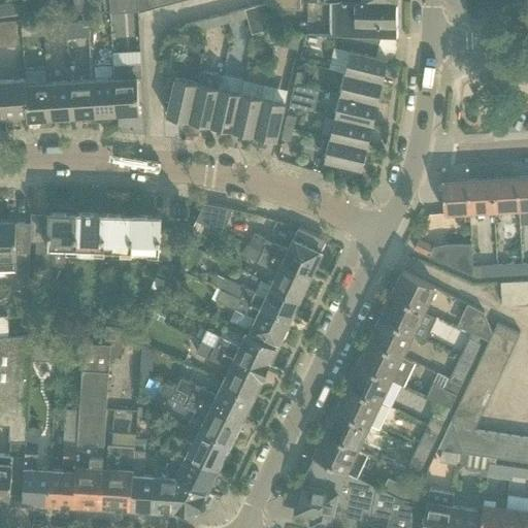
[(28,0),(27,0),(6,3),(8,15),(31,12),(28,0)]
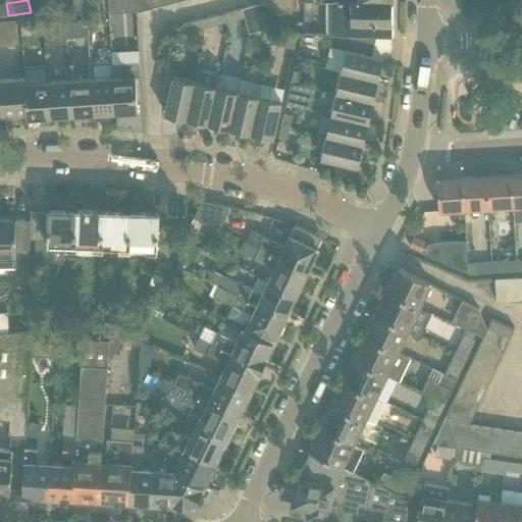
[(88,0),(75,0),(76,12),(81,12),(83,12),(90,11),(88,0)]
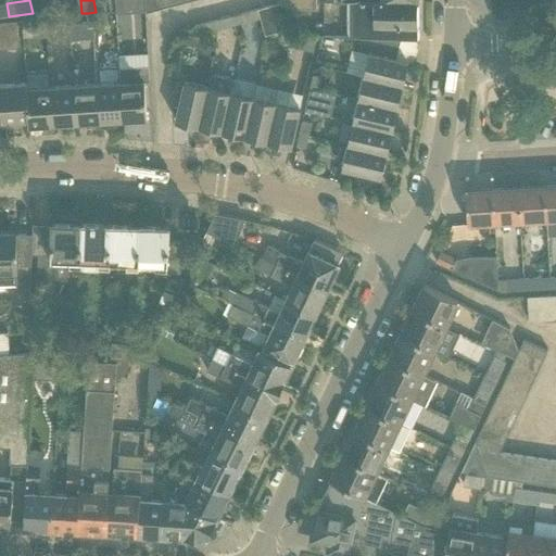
[(146,8),(144,0),(115,0),(116,10),(146,8)]
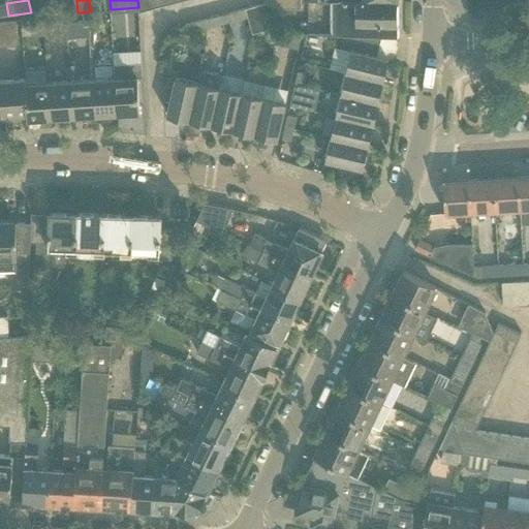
[(152,9),(149,0),(137,0),(138,7),(138,12),(152,9)]
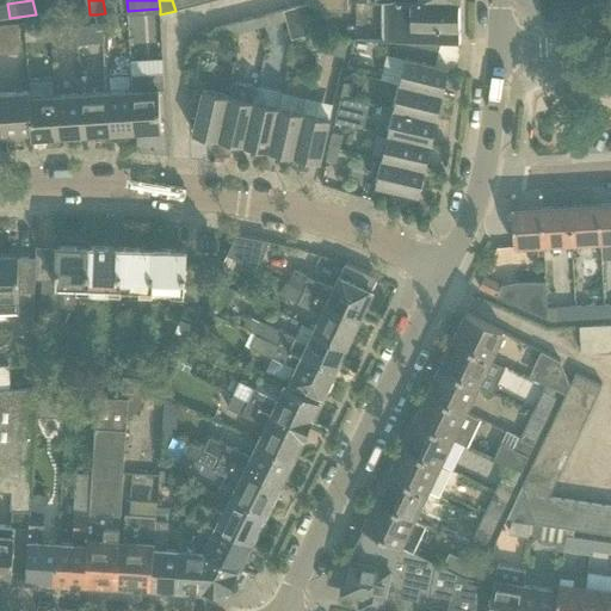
[(187,0),(172,0),(176,11),(190,7),(187,0)]
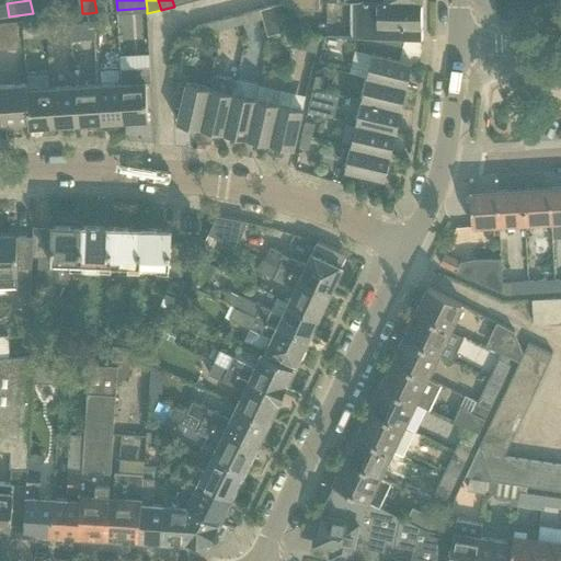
[(335,0),(283,0),(284,3),(285,10),(319,9),(319,2),(336,2),(335,0)]
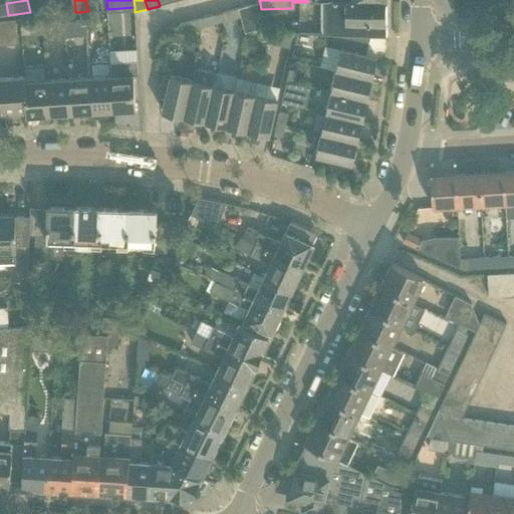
[(325,0),(326,1),(326,11),(331,11),(331,36),(343,36),(368,37),(386,37),(384,0),(325,0)]
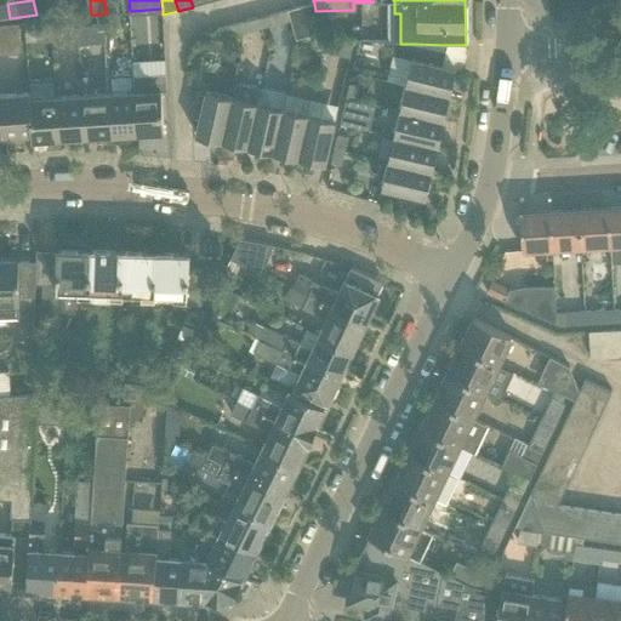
[(314,4),(284,12),(286,22),(312,15),(315,11),(314,4)]
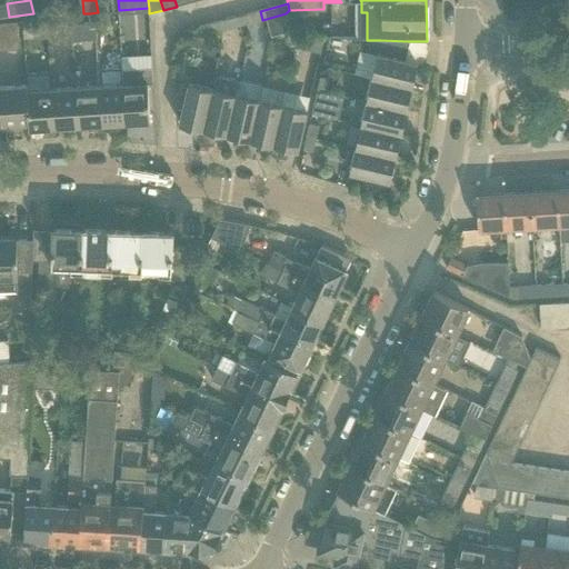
[(248,23),(262,20),(260,11),(246,15),(248,23)]
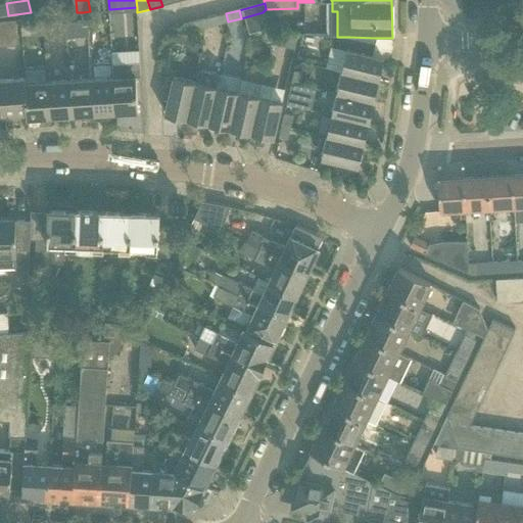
[(73,22),(66,22),(66,24),(66,38),(89,37),(88,26),(88,25),(92,25),(90,11),(83,12),(81,12),(82,19),(78,19),(78,21),(78,22),(73,22)]
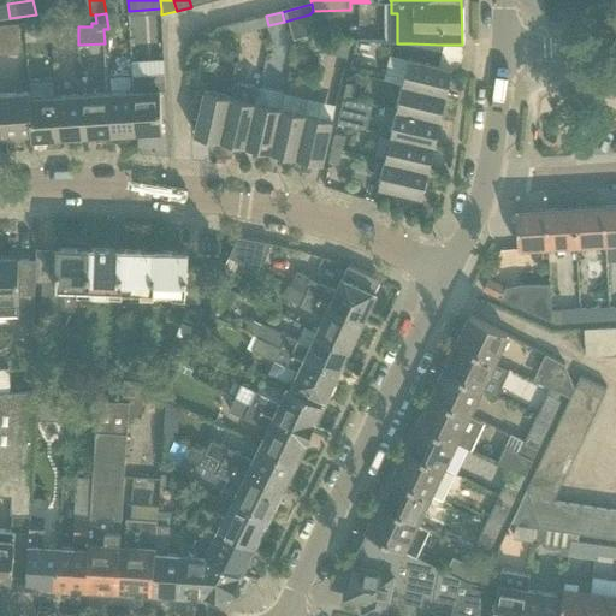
[(246,31),(262,27),(259,18),(243,22),(246,31)]
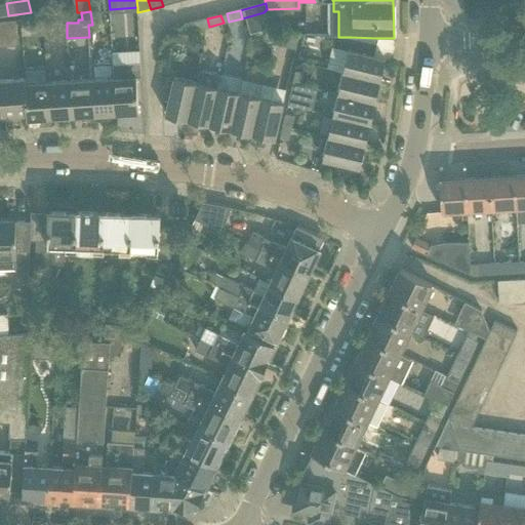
[(209,27),(207,18),(196,22),(198,30),(209,27)]
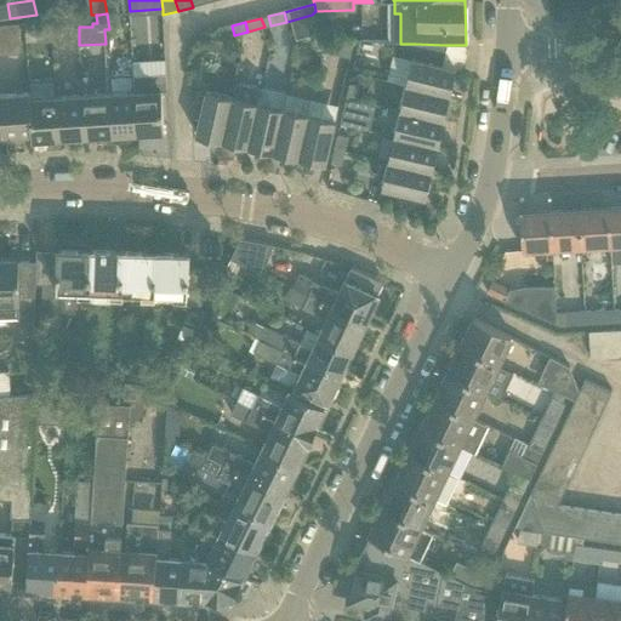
[(18,23),(4,24),(6,55),(21,53),(18,23)]
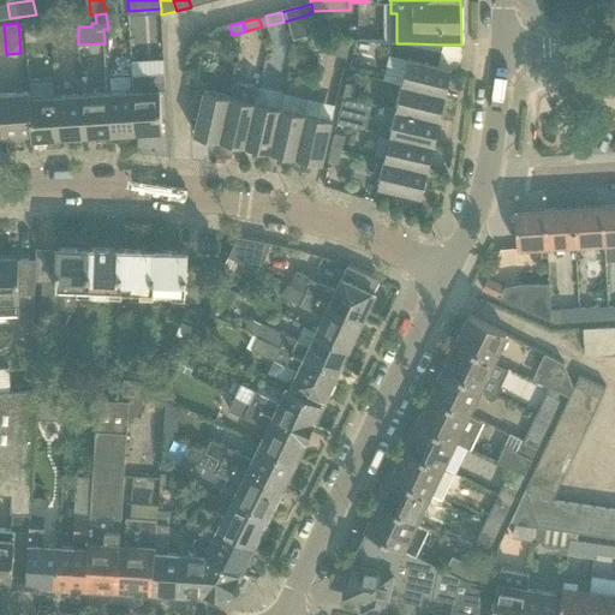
[(232,35),(230,25),(215,30),(218,39),(232,35)]
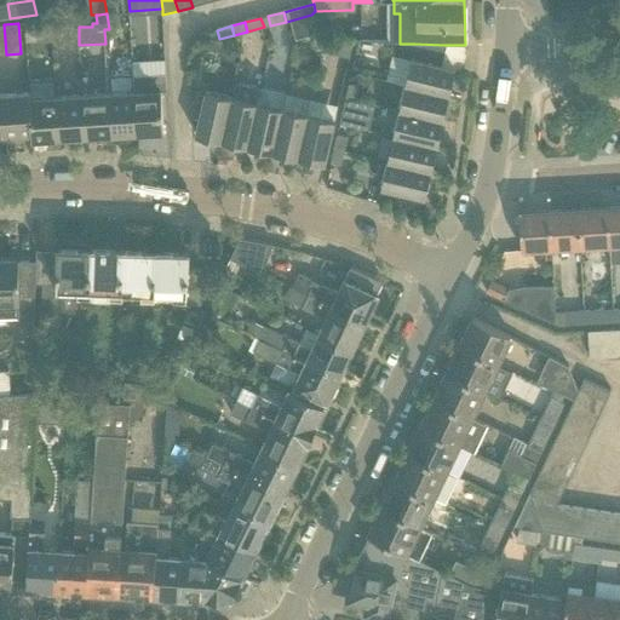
[(79,28),(59,28),(61,52),(80,51),(79,45),(79,28)]
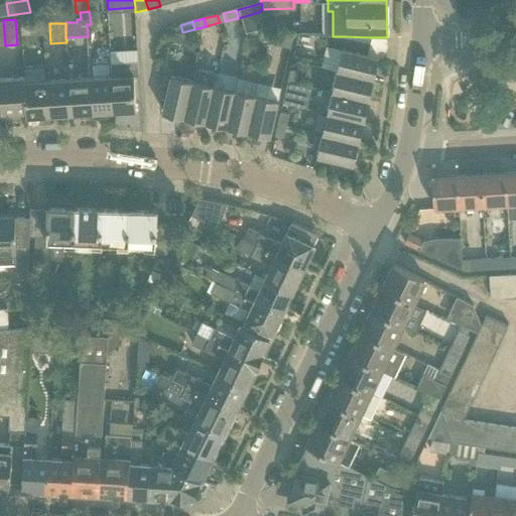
[(42,24),(20,26),(21,34),(21,35),(42,33),(42,24)]
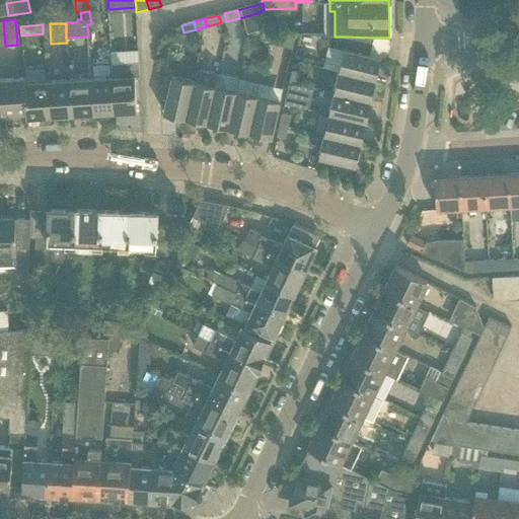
[(285,47),(294,49),(297,36),(288,34),(285,47)]
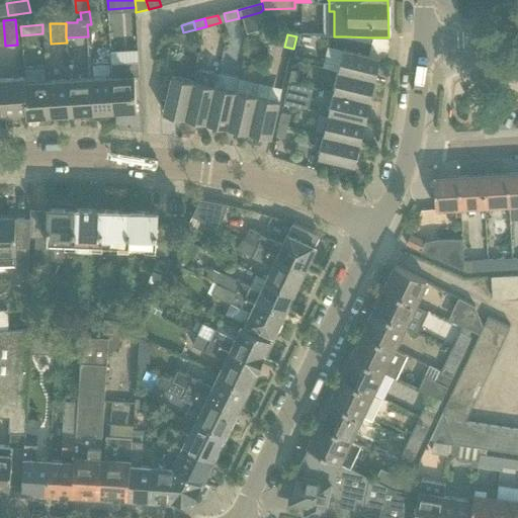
[(337,36),(335,48),(343,50),(339,71),(374,80),(380,58),(368,55),(371,37),(346,36),(337,36)]
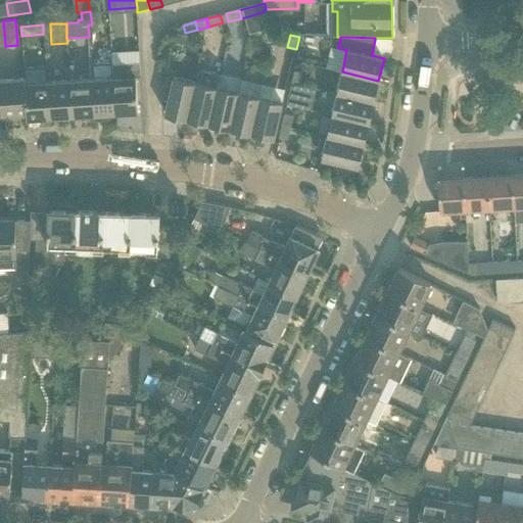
[(139,50),(111,52),(112,65),(113,79),(115,113),(139,111),(137,92),(136,77),(140,77),(139,63),(139,50)]
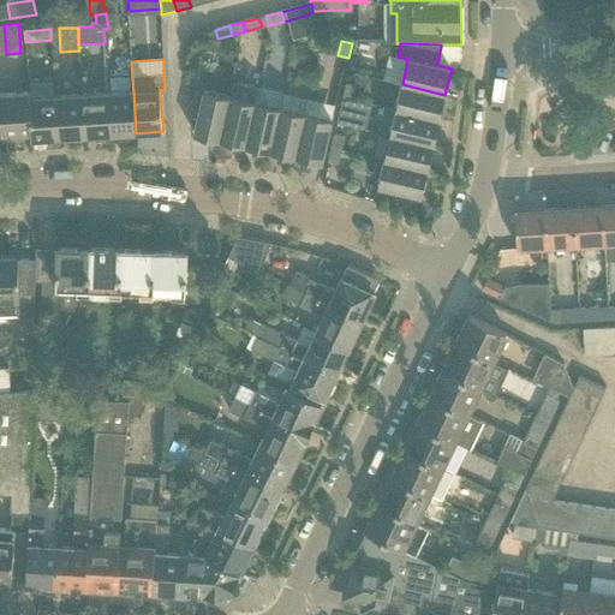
[(221,141),(246,145),(256,102),(258,89),(233,84),(231,96),(221,141)]
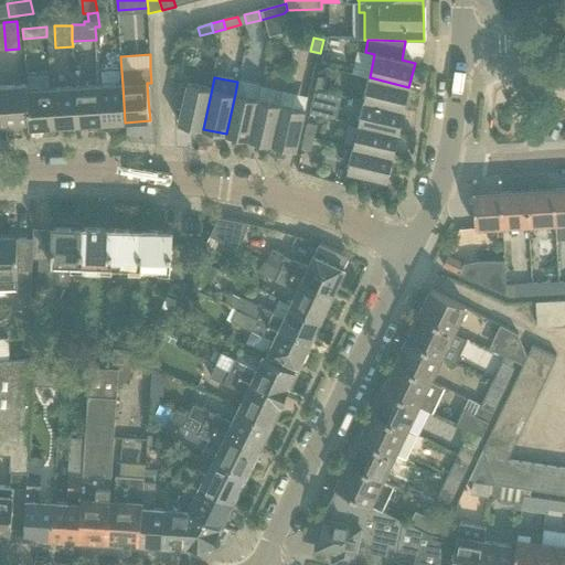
[(318,77),(316,89),(317,89),(319,91),(320,91),(323,92),(327,78),(318,77)]
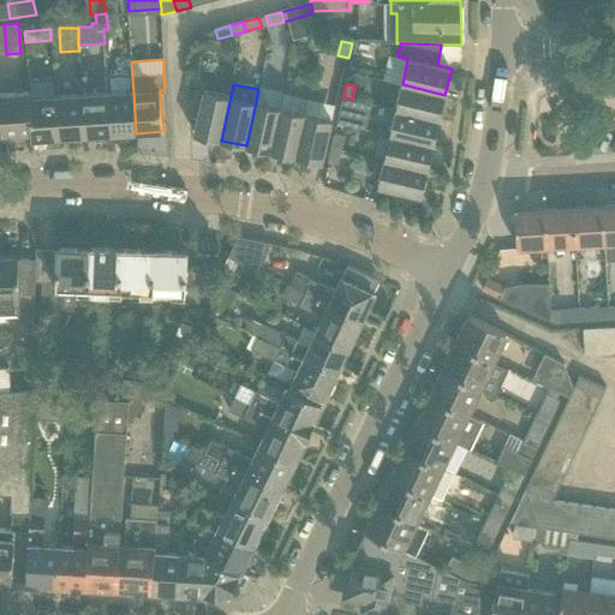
[(440,120),(445,95),(402,84),(396,109),(440,120)]
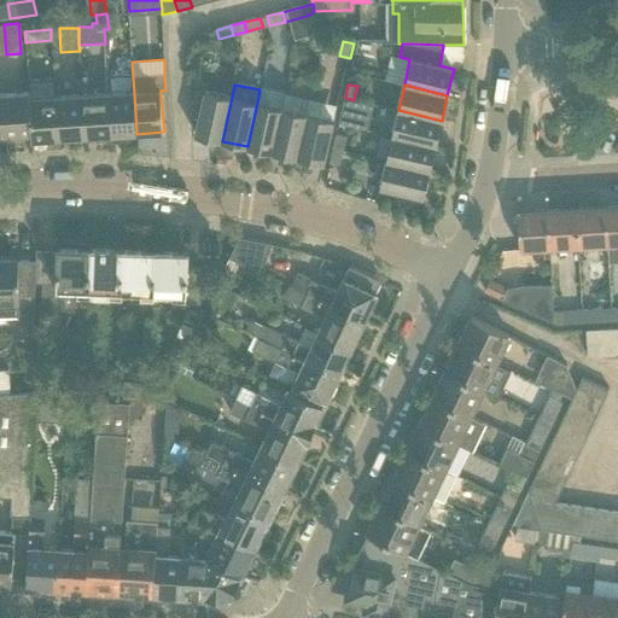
[(194,135),(222,141),(232,97),(205,91),(194,135)]
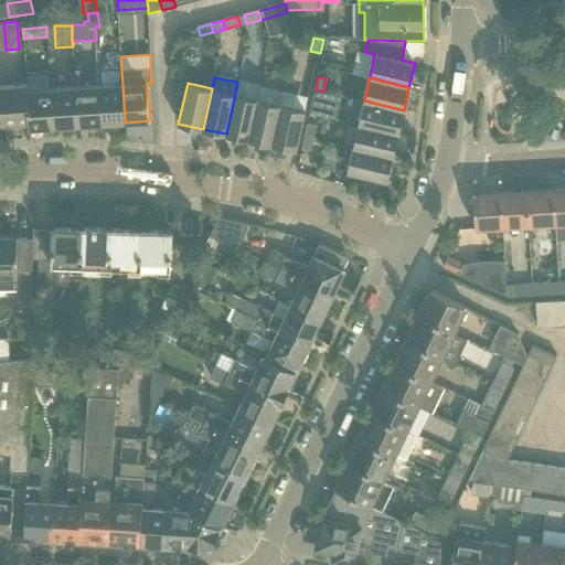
[(7,125),(29,124),(28,91),(28,85),(3,87),(7,125)]
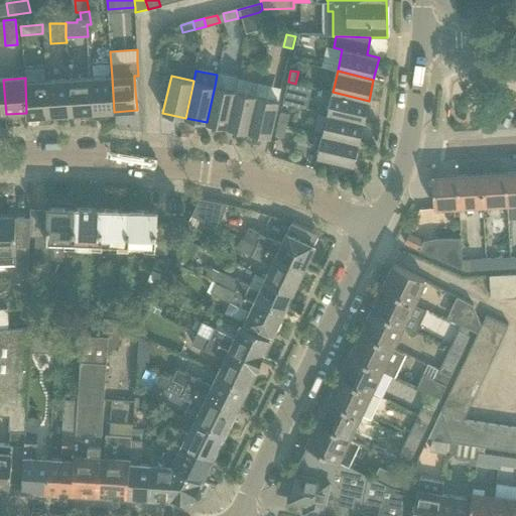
[(112,78),(90,79),(92,113),(114,112),(112,78)]
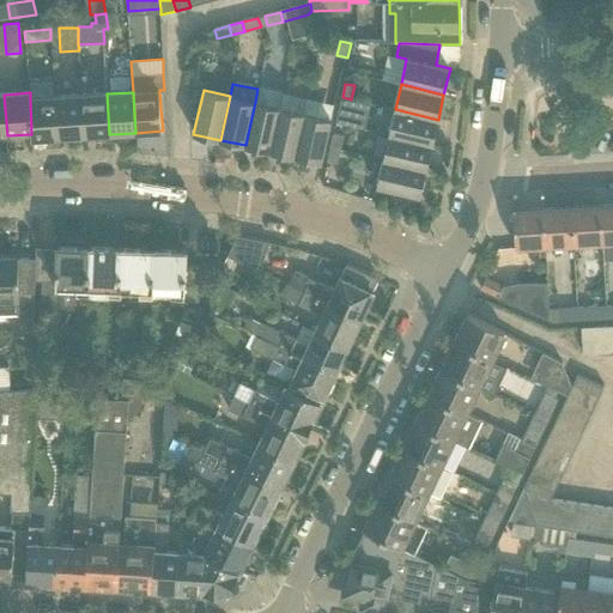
[(107,93),(82,95),(84,137),(109,134),(107,93)]
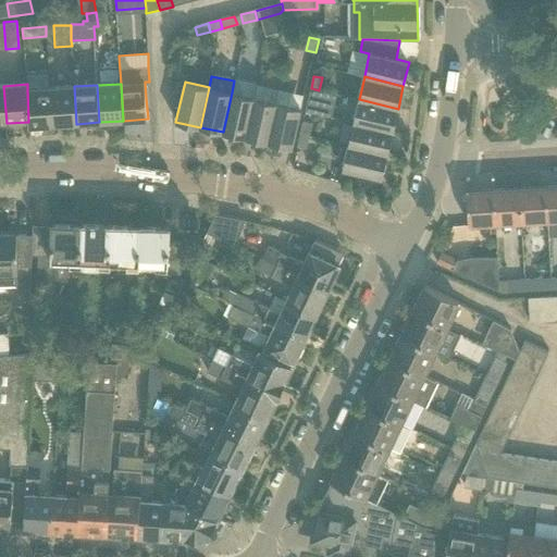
[(74,86),(50,88),(52,125),(76,124),(74,86)]
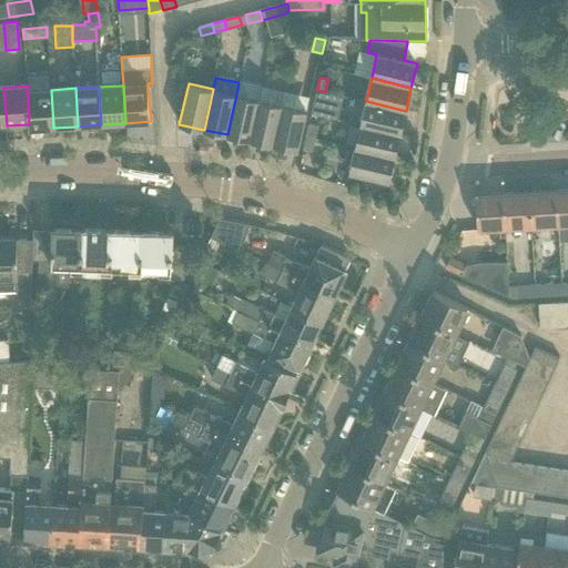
[(28,91),(29,124),(29,129),(53,128),(51,90),(28,91)]
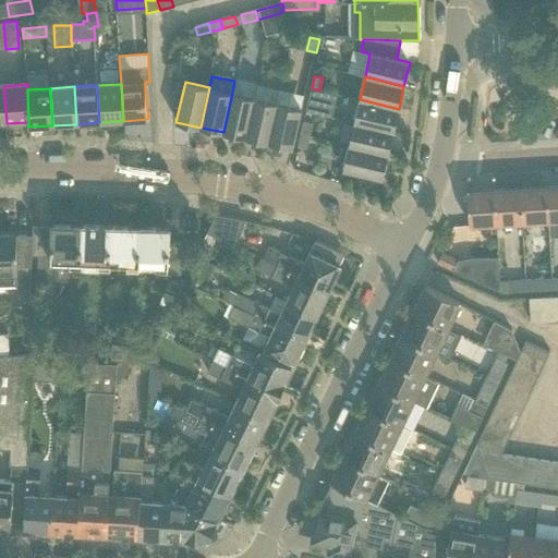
[(312,88),(306,111),(308,111),(318,113),(331,117),(337,95),(320,91),(319,91),(316,89),(315,89),(313,88),(312,88)]
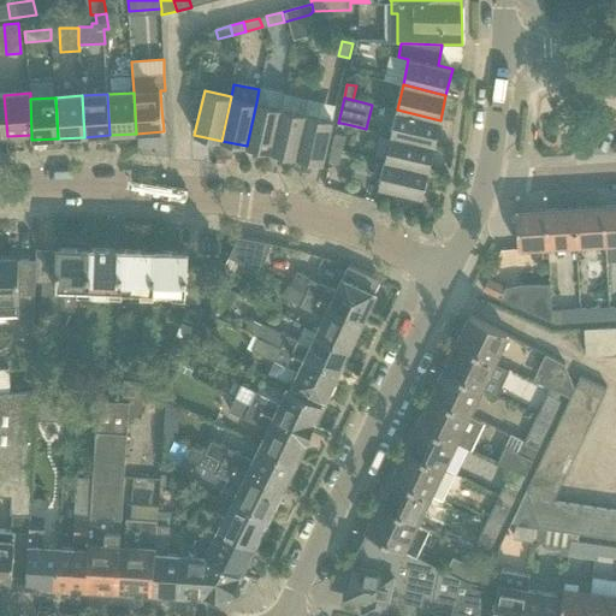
[(256,102),(247,146),(272,152),(282,108),(256,102)]
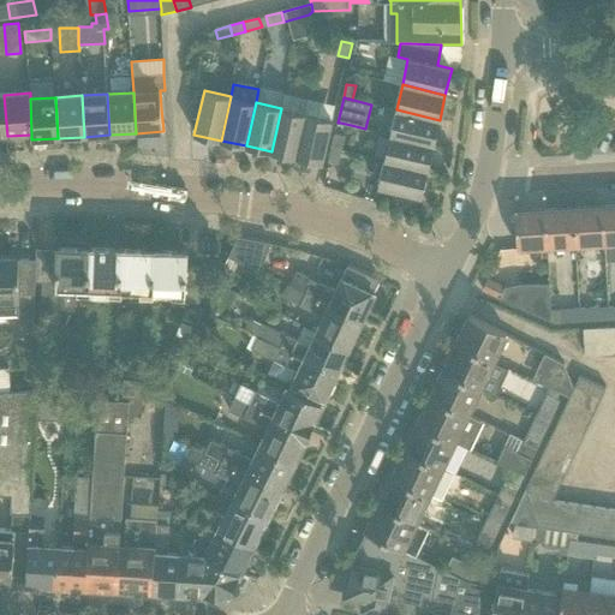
[(281,108),(272,151),(297,157),(306,113),(281,108)]
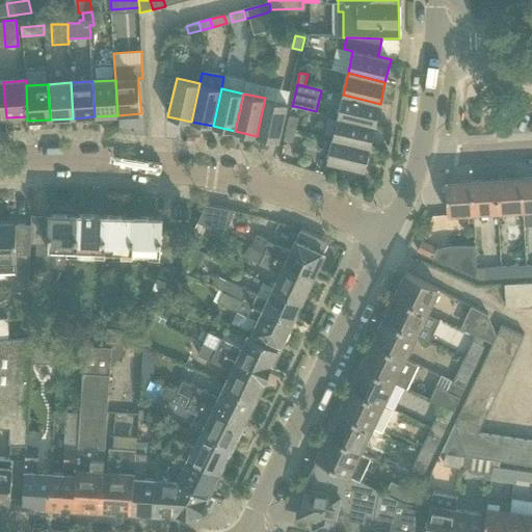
[(375,126),(380,104),(343,95),(338,116),(375,126)]
